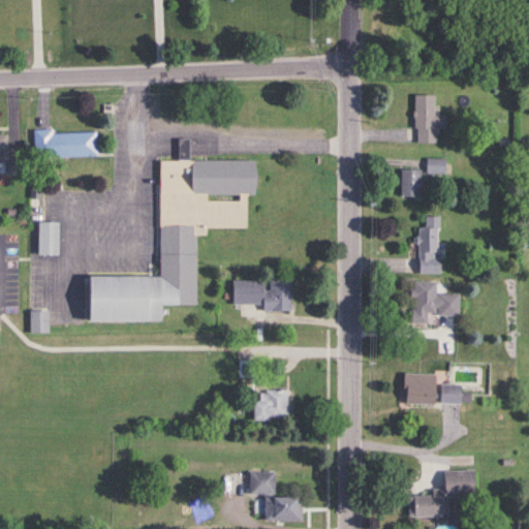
[(413,95),(413,144),(436,144),(436,129),(446,129),(446,117),(433,117),(433,94),(413,95)]
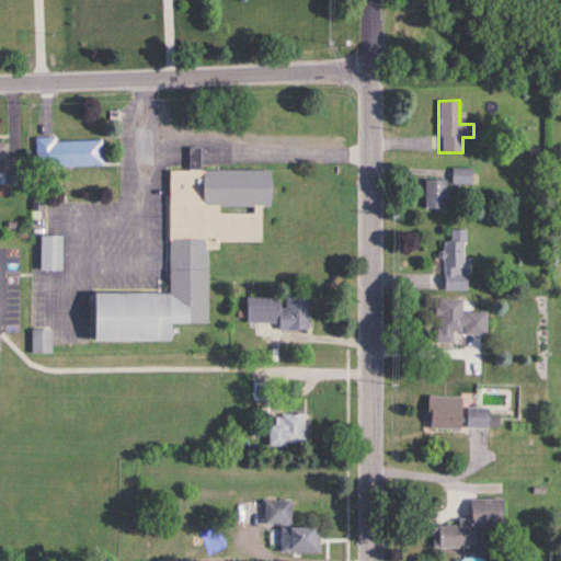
[(102,167),(102,140),(34,141),(34,168),(102,167)]
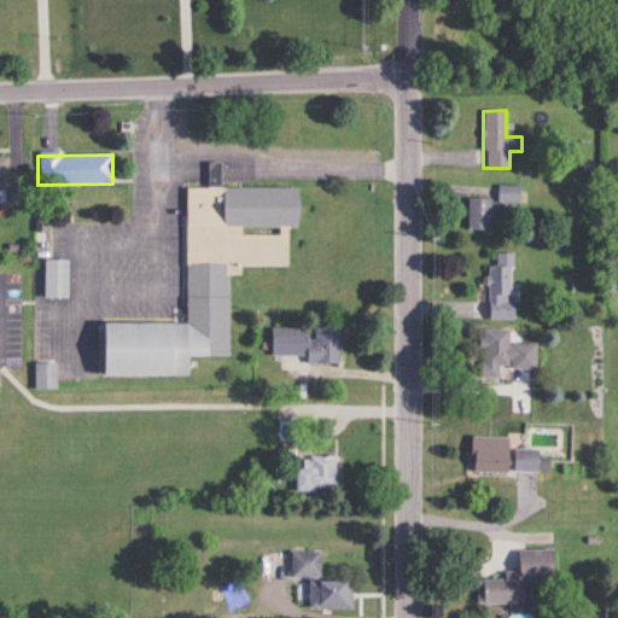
[(497,203),(520,203),(520,186),(497,186),(497,203)]
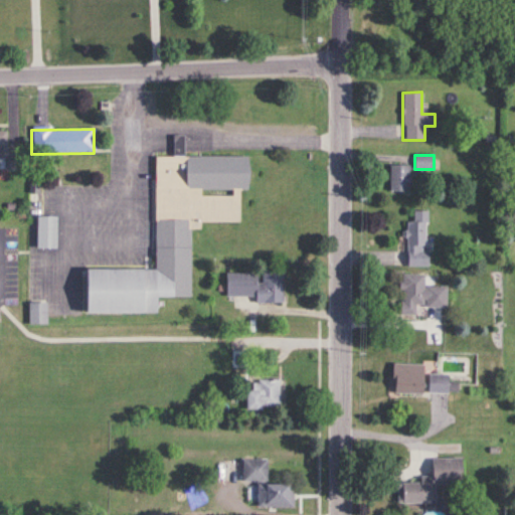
[(81,269),(81,314),(157,314),(157,297),(190,297),(190,229),(199,229),(199,223),(238,223),(238,191),(246,191),(247,156),(153,156),(153,269),(81,269)]
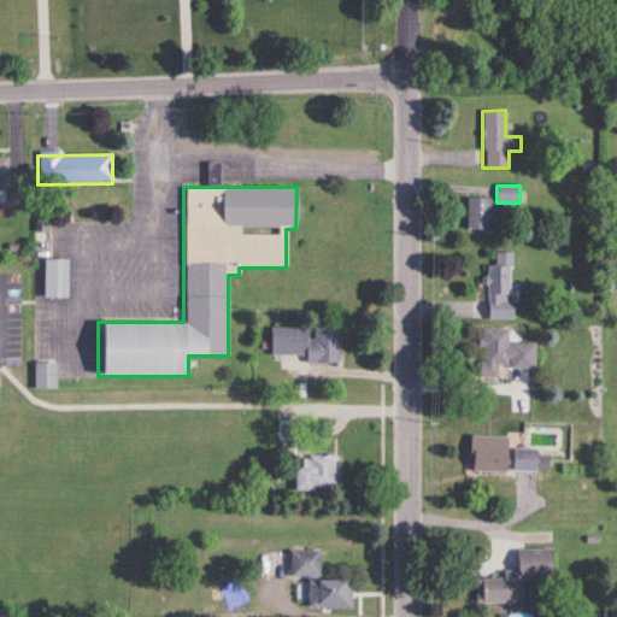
[(466,229),(489,229),(489,198),(466,198),(466,229)]
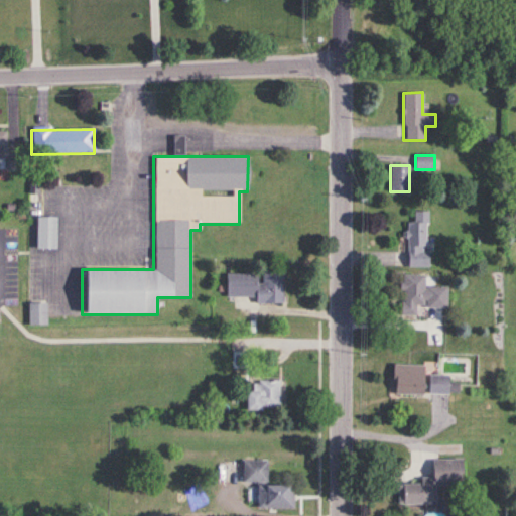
[(427,266),(428,212),(413,212),(413,223),(407,223),(407,266),(427,266)]
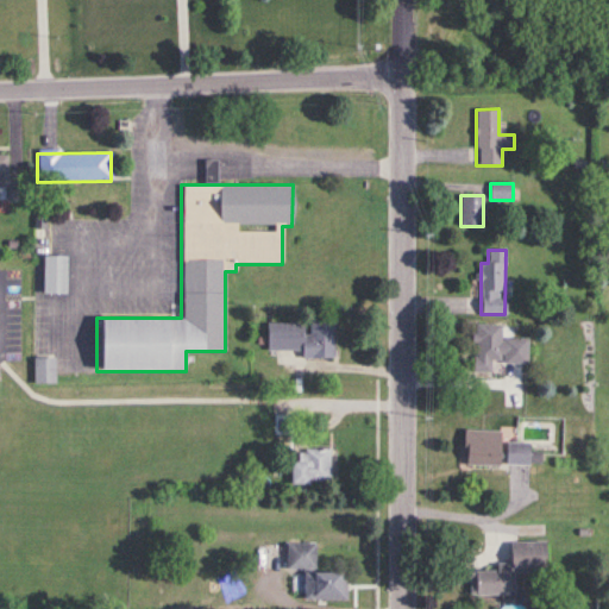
[(66,256),(42,256),(42,294),(66,294),(66,256)]
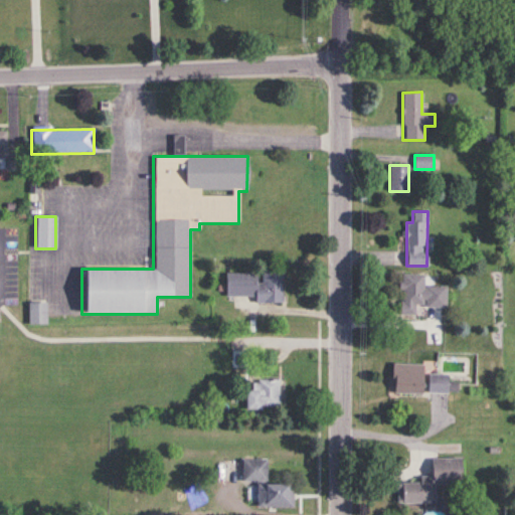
[(254,297),(254,303),(282,303),(282,271),(259,271),(259,273),(225,273),(225,297),(254,297)]
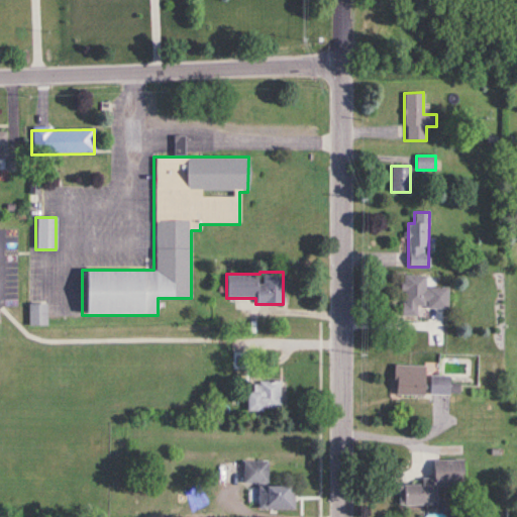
[(425,276),(402,275),(401,316),(417,316),(417,308),(446,308),(447,287),(425,287),(425,276)]
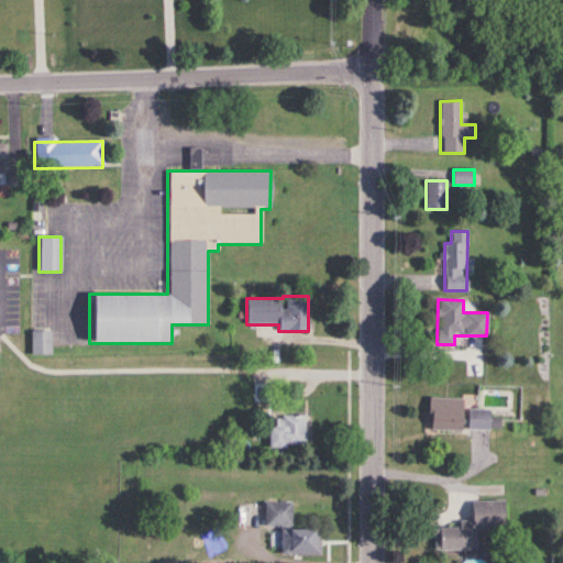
[(51,354),(51,330),(30,330),(30,354),(51,354)]
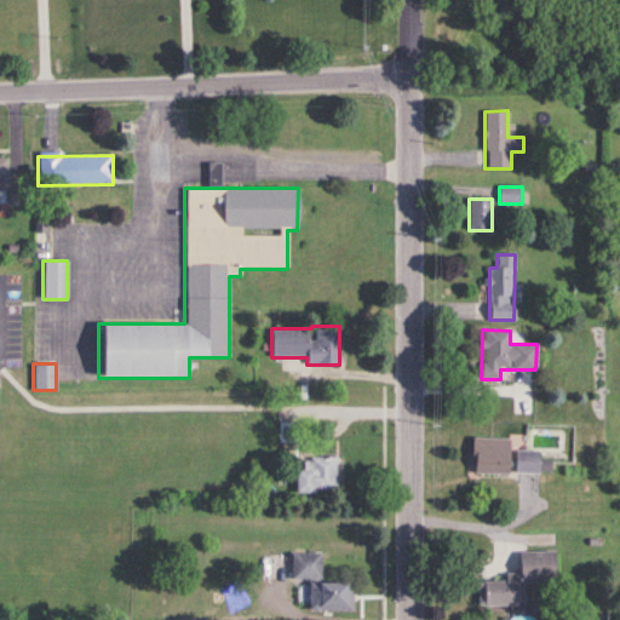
[(470,472),(507,474),(507,437),(471,437),(470,472)]
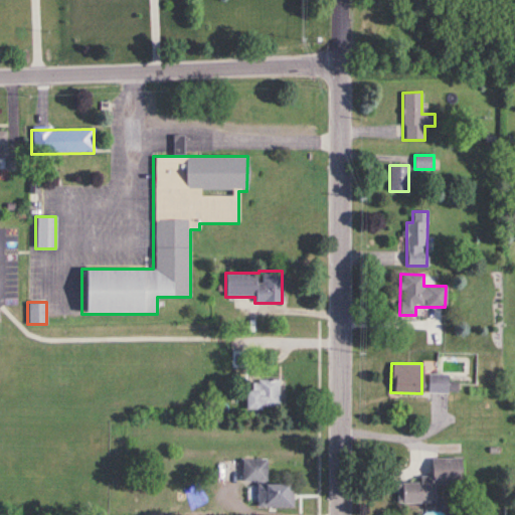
[(447,391),(447,374),(425,374),(425,391),(447,391)]
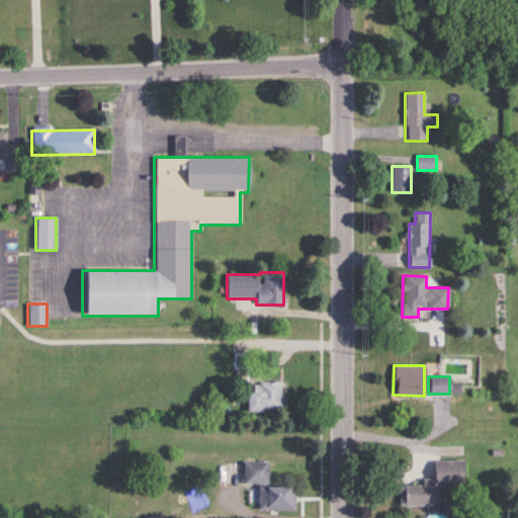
[(282,380),(252,380),(252,393),(246,393),(246,413),(282,413),(282,380)]
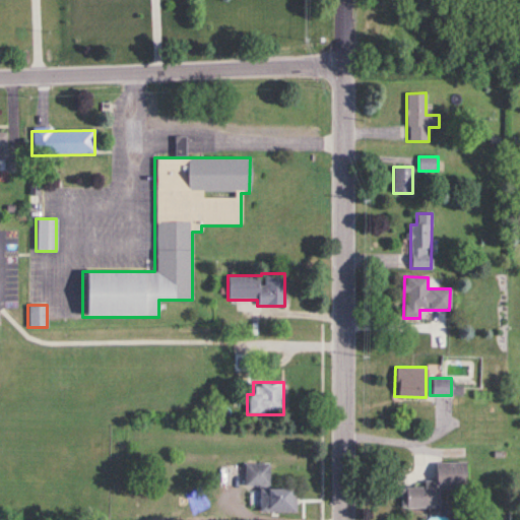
[(438,508),(438,489),(465,489),(465,462),(435,462),(435,480),(424,480),(423,486),(400,486),(400,508),(438,508)]
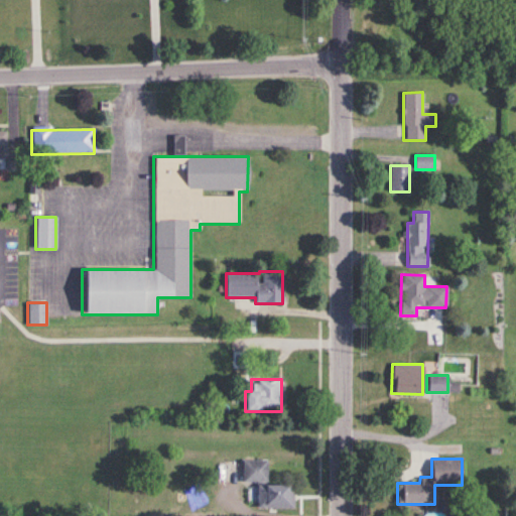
[(242,483),(268,483),(268,461),(242,461),(242,483)]
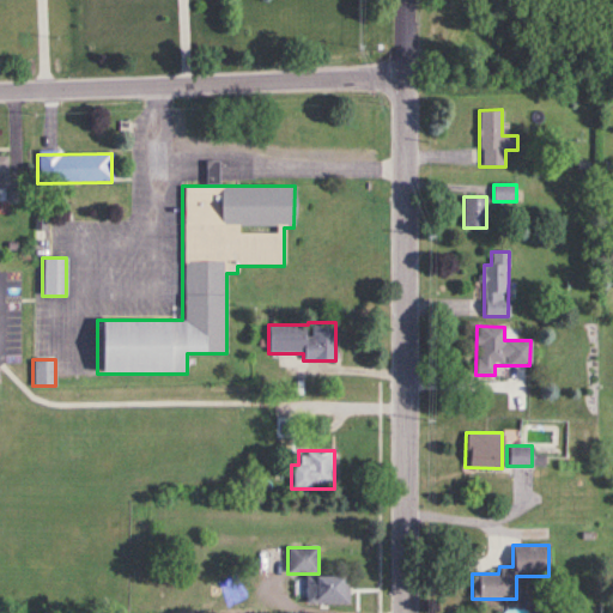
[(305,605),(349,605),(349,577),(305,577),(305,605)]
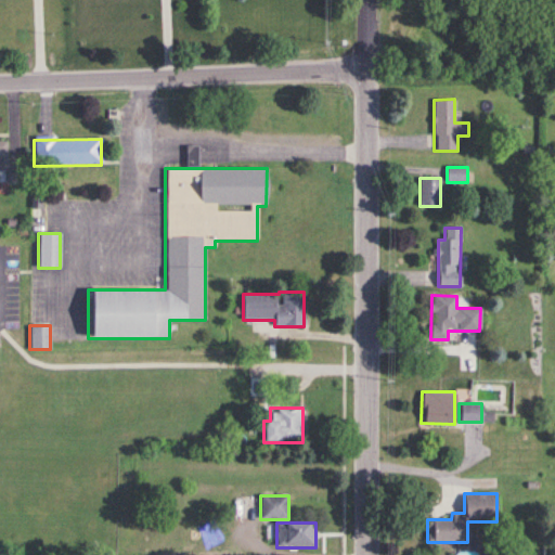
All buildings are outlined.
